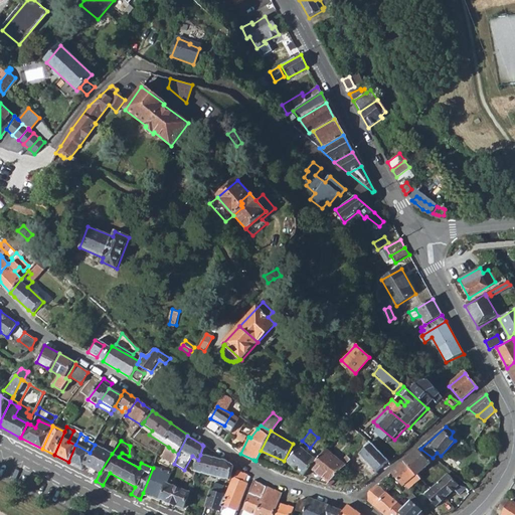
[(387,461),(370,443),(358,454),(375,472),(387,461)]
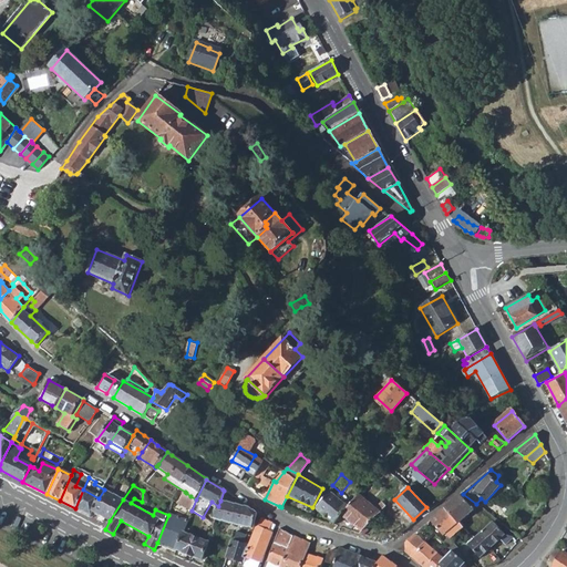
[(99,498),(83,490),(75,508),(91,515),(93,512),(99,498)]
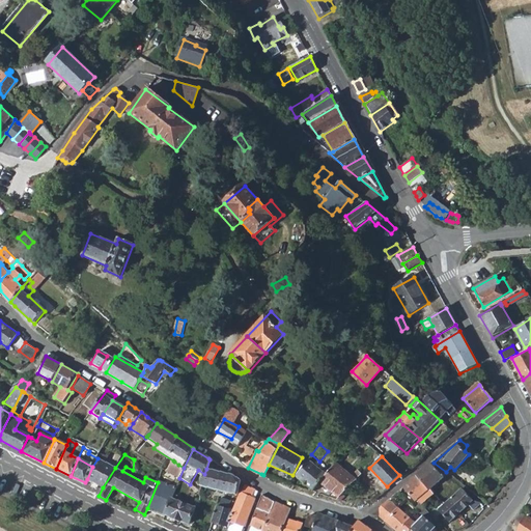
[(107,463),(98,458),(92,467),(87,479),(96,483),(107,463)]
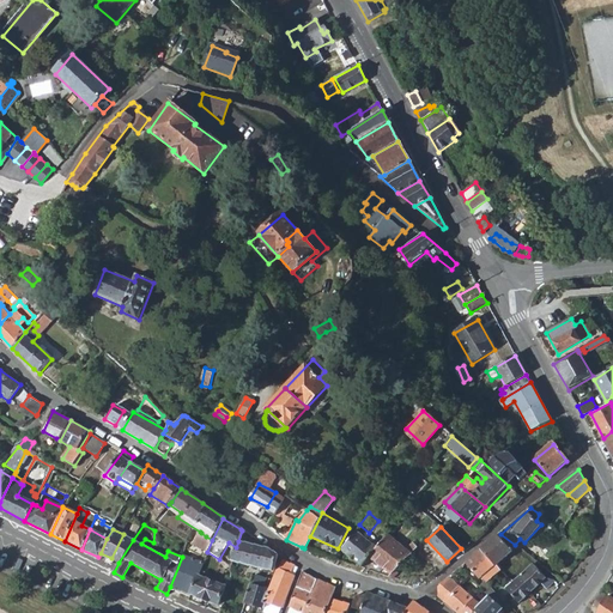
[(340,548),(362,565),(369,556),(376,547),(354,530),(340,548)]
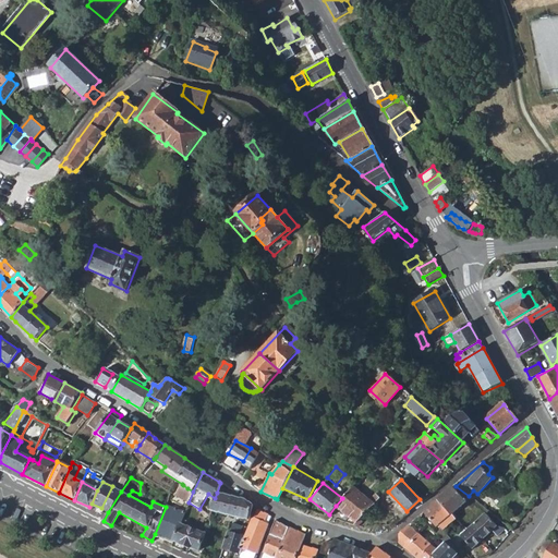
[(177,496),(189,502),(193,492),(187,488),(183,485),(177,496)]
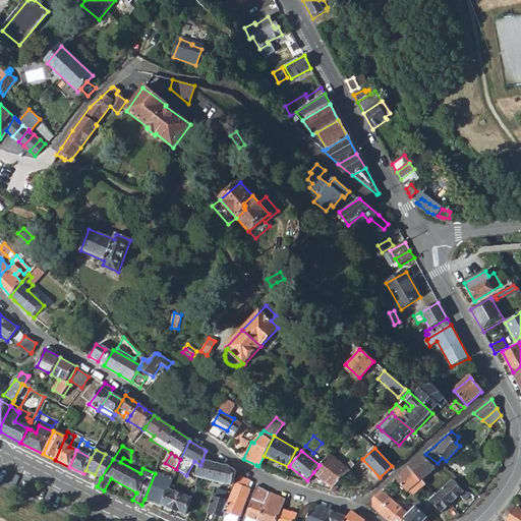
[(113,459),(105,454),(95,474),(101,478),(113,459)]
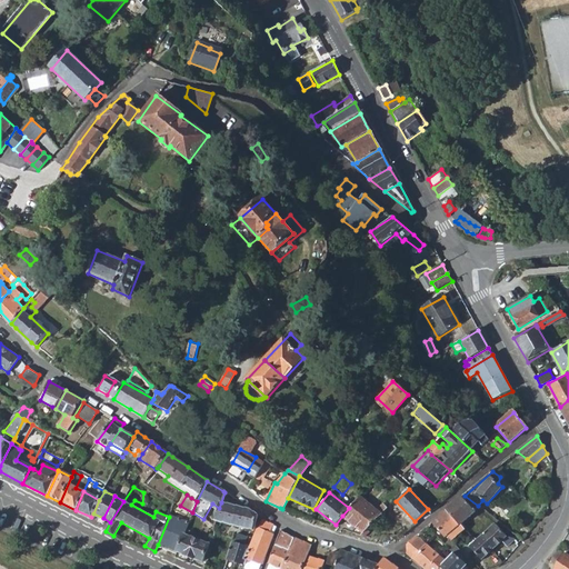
[(342,516),(363,532),(388,507),(382,502),(377,509),(360,496),(349,508),(342,516)]
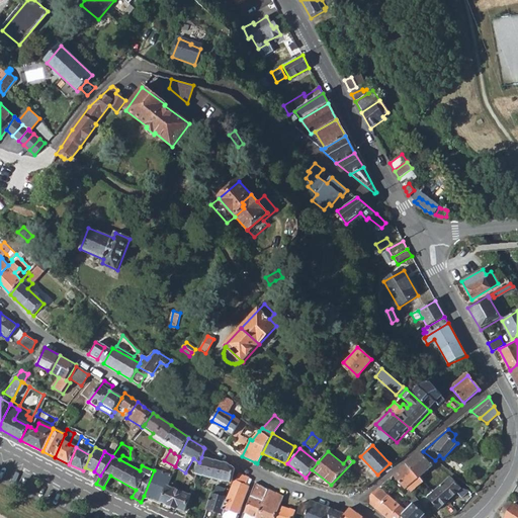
[(420,477),(436,461),(435,460),(423,451),(407,464),(420,477)]
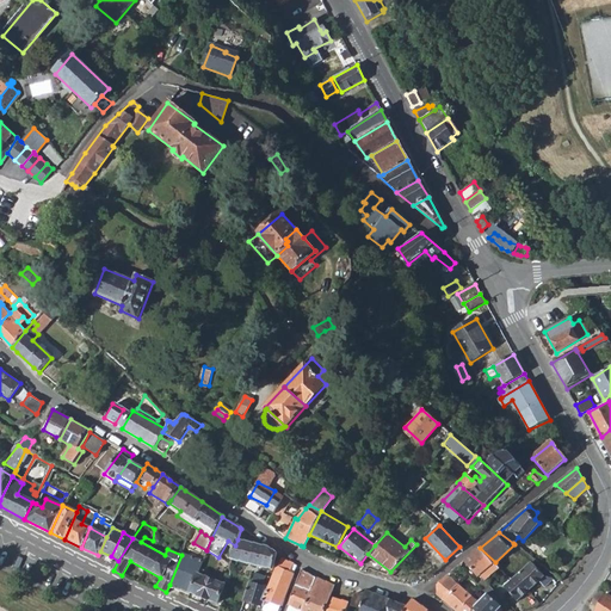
[(232,561),(271,569),(272,569),(273,566),(276,553),(267,547),(238,539),(235,545),(232,561)]
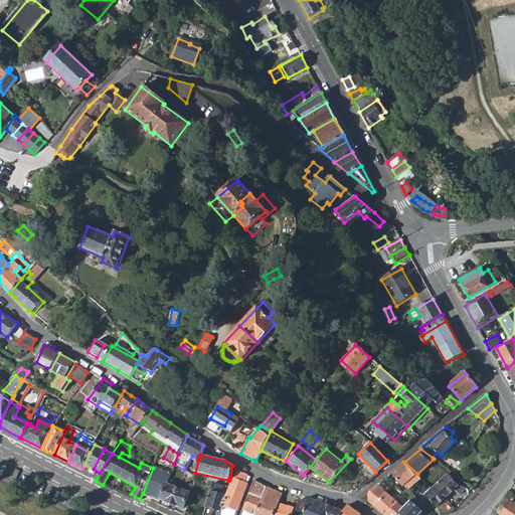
[(421,479),(417,474),(404,462),(389,474),(403,487),(405,485),(409,490),(421,479)]
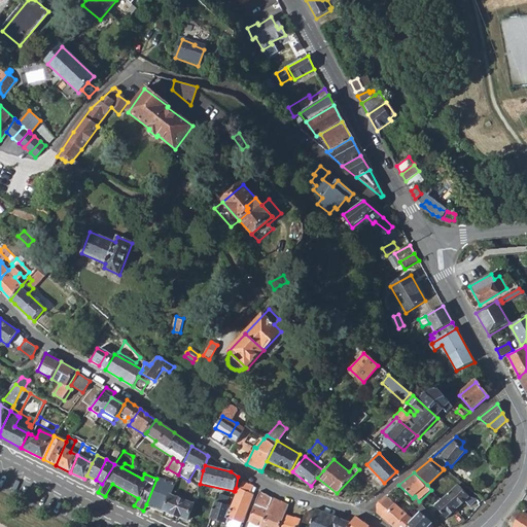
[(175,485),(157,478),(156,479),(146,504),(165,512),(173,490),(175,485)]
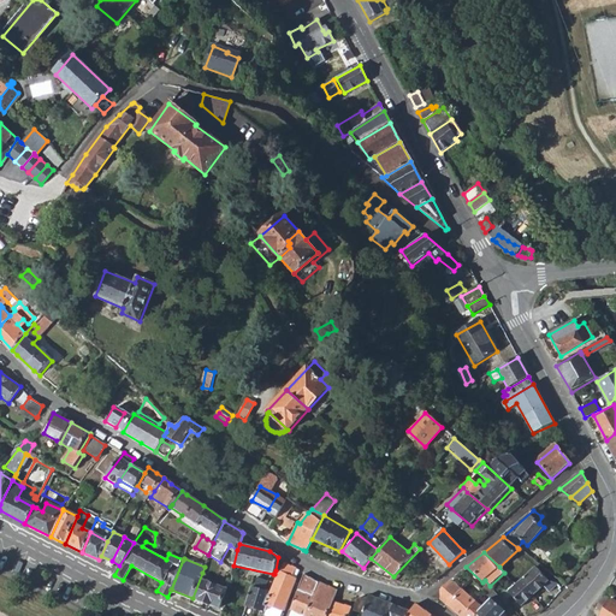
[(267,606),(283,611),(294,581),(294,580),(292,579),(291,578),(295,570),(283,564),(277,578),(274,582),(271,593),(267,606)]
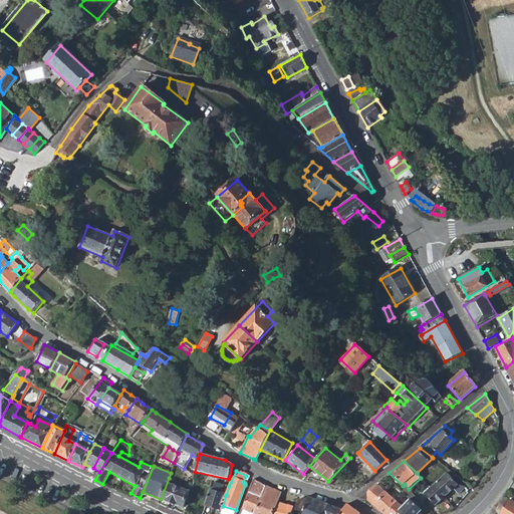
[(451,495),(459,503),(468,492),(467,492),(468,490),(464,487),(461,485),(458,484),(448,472),(434,484),(445,496),(452,489),(454,492),(451,495)]
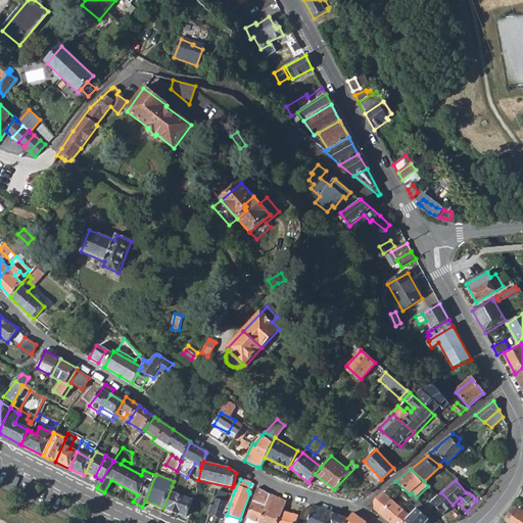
[(179,489),(172,486),(163,508),(186,516),(192,501),(177,494),(179,489)]
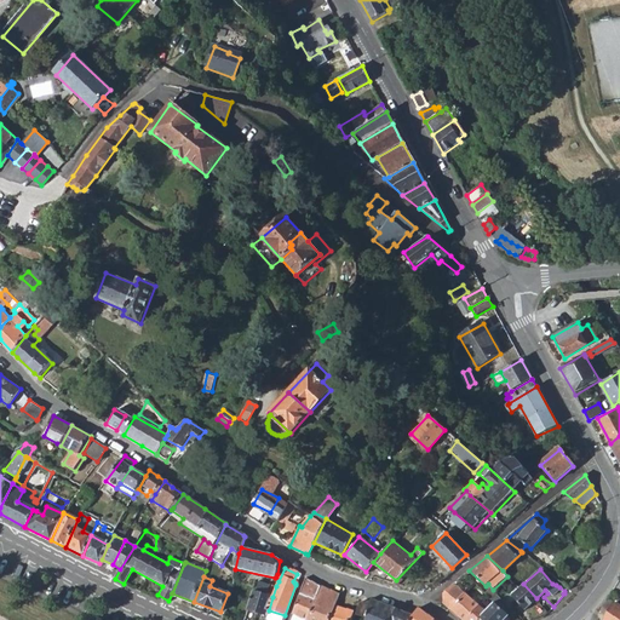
[(294,615),(300,618),(299,619),(308,619),(315,600),(321,587),(305,579),(293,614),(294,615)]
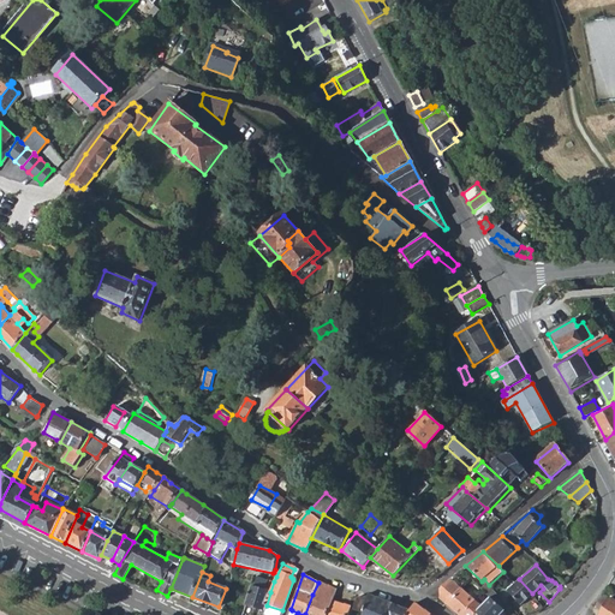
[(252,614),(255,609),(266,611),(267,605),(270,592),(264,590),(267,580),(258,578),(255,587),(252,586),(243,614),(252,614)]
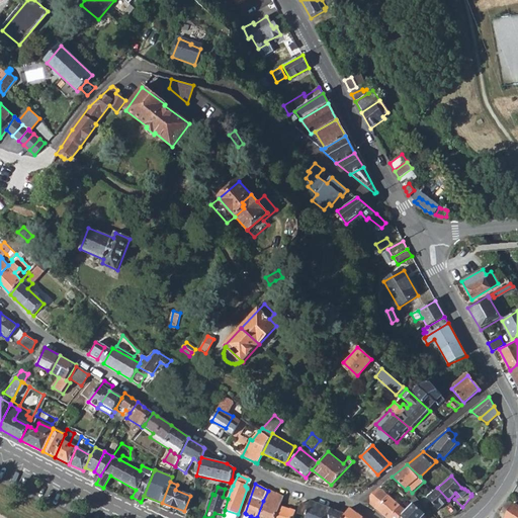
[(386,494),(379,488),(369,496),(369,504),(374,508),(386,494)]
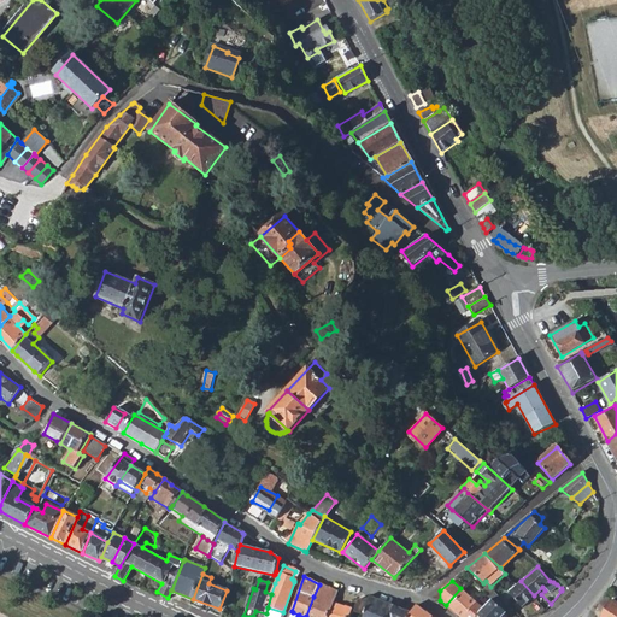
[(522,606),(534,595),(521,581),(517,586),(513,581),(505,588),(511,595),(522,606)]
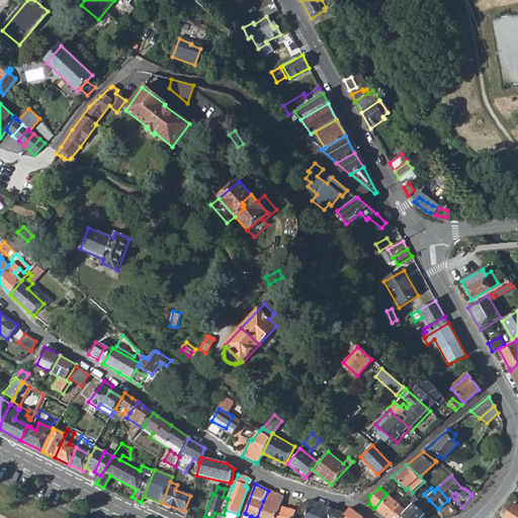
[(275,517),(279,507),(284,495),(268,491),(263,501),(257,517),(275,517)]
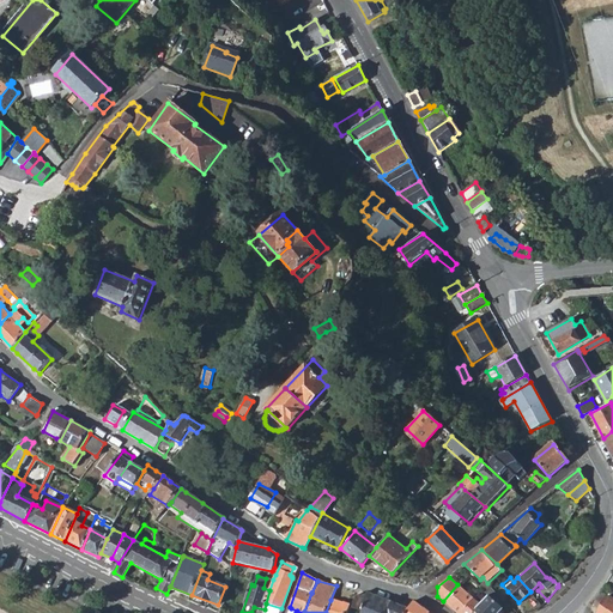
[(473,599),(460,587),(457,584),(443,601),(457,612),(475,612),(472,611),(467,605),(473,599)]
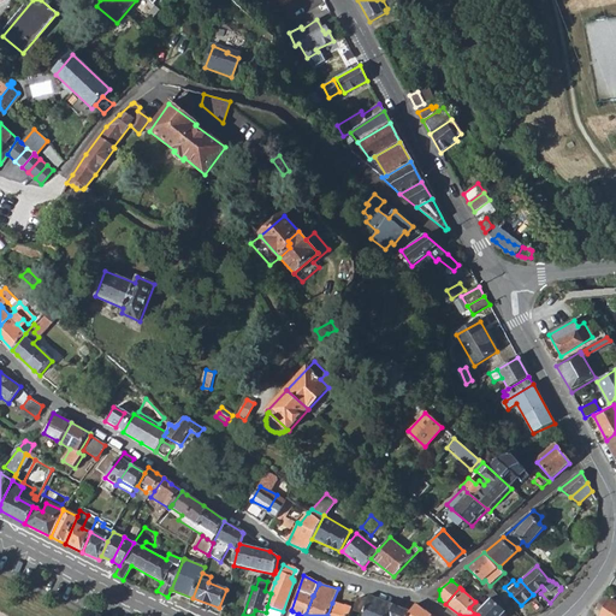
[(487,587),(483,592),(485,594),(489,598),(491,600),(496,596),(487,587)]
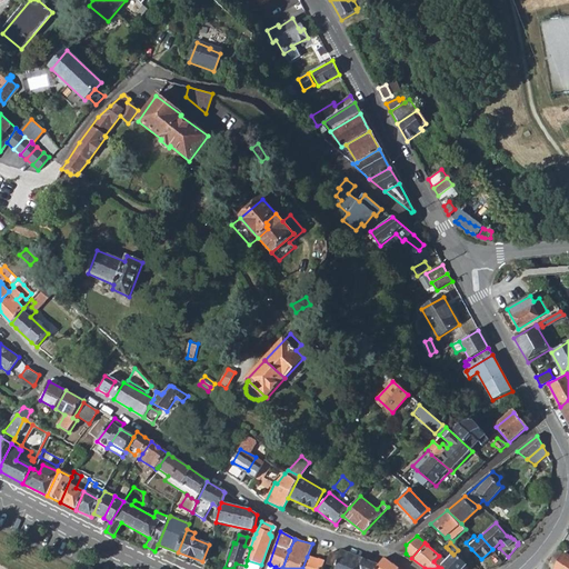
[(471,549),(466,542),(461,547),(458,550),(453,555),(463,562),(470,556),(467,553),(471,549)]
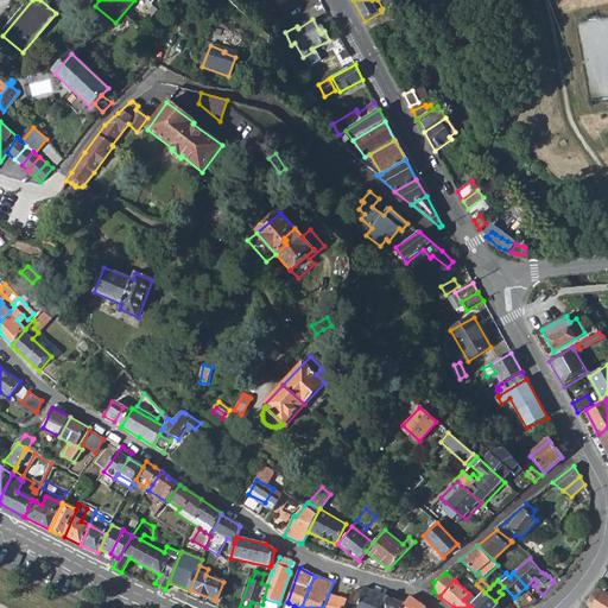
[(359,607),(401,607),(404,605),(363,587),(362,590),(360,606),(359,607)]
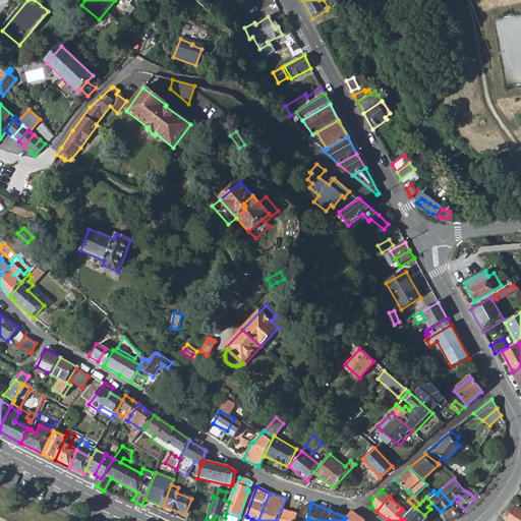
[(299,517),(308,519),(310,506),(303,508),(299,517)]
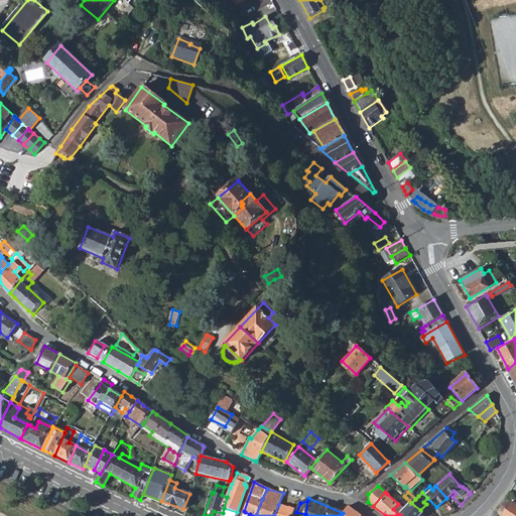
[(418,515),(422,512),(420,510),(411,503),(409,501),(397,514),(400,515),(418,515)]
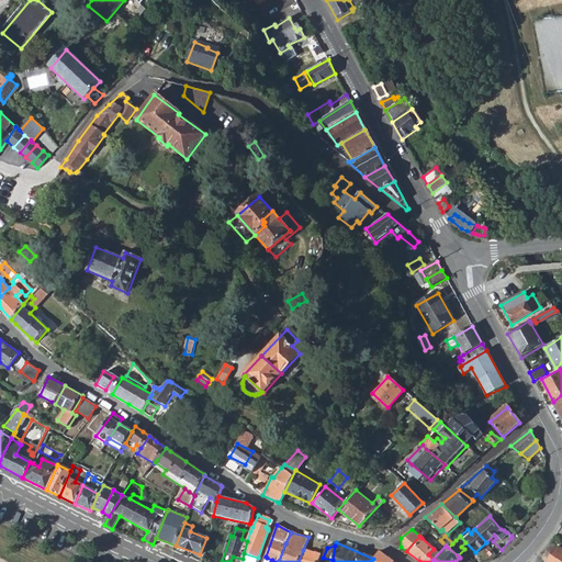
[(561,561),(561,549),(557,547),(546,561),(561,561)]
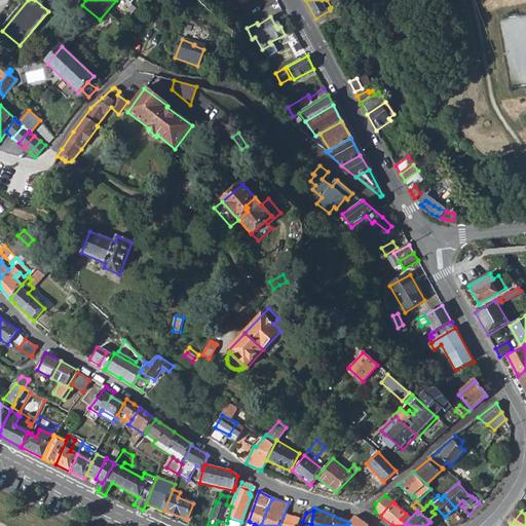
[(297,525),(300,520),(284,515),(279,525),(297,525)]
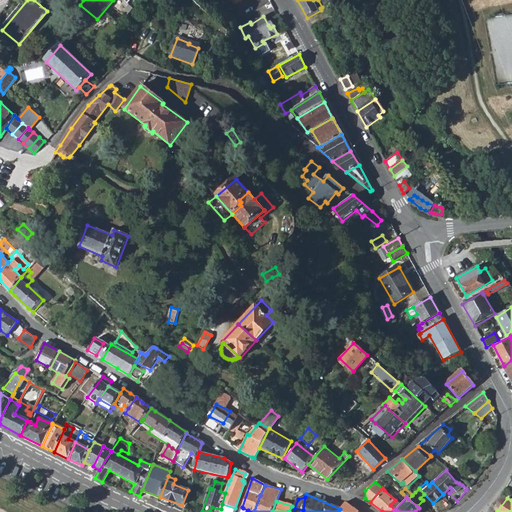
[(358,511),(344,502),(340,509),(338,511),(358,511)]
